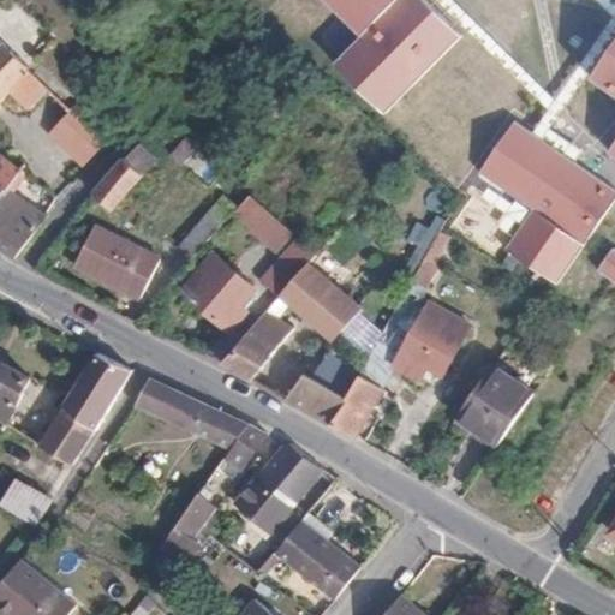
[(321,0),(359,37),(396,0),(321,0)]
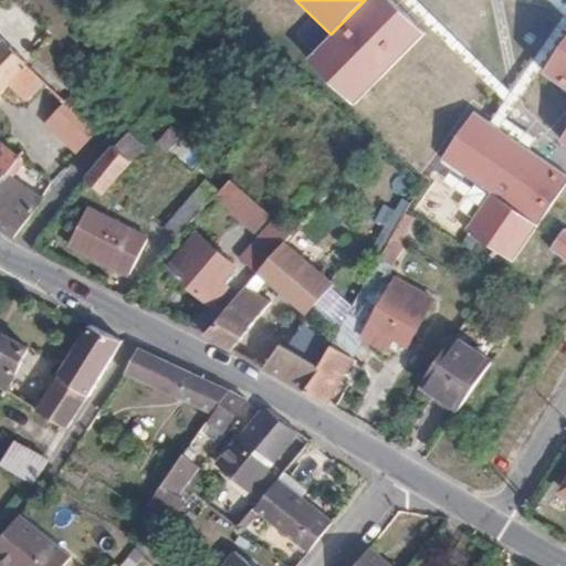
[(365,0),(331,34),(306,59),(354,106),(426,33),(390,0),(365,0)]
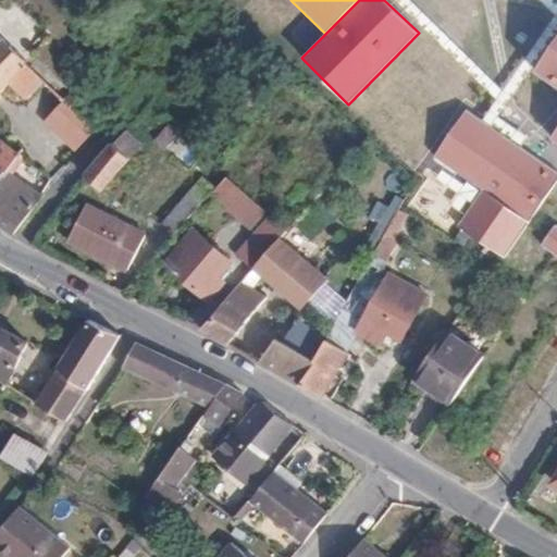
[(556,40),(537,70),(556,83),(556,40)]
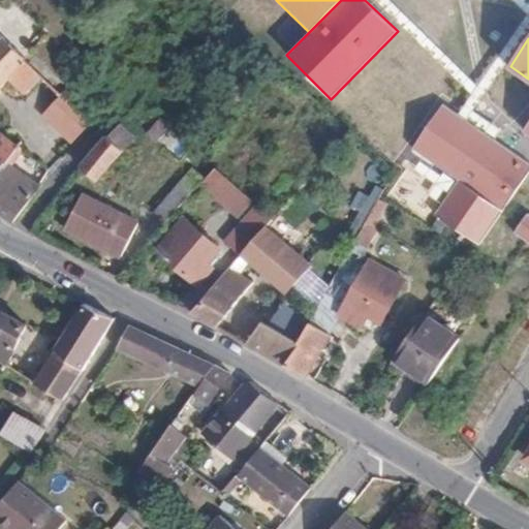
[(24,93),(39,76),(0,40),(0,84),(6,79),(24,93)]
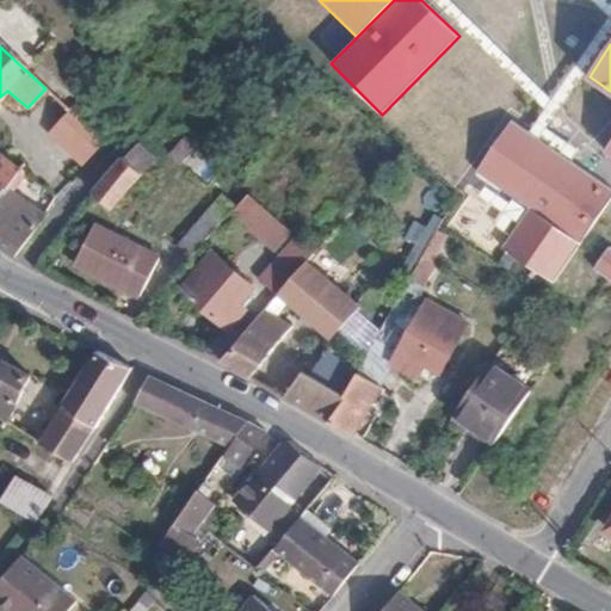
[(88,156),(104,139),(68,109),(53,125),(88,156)]
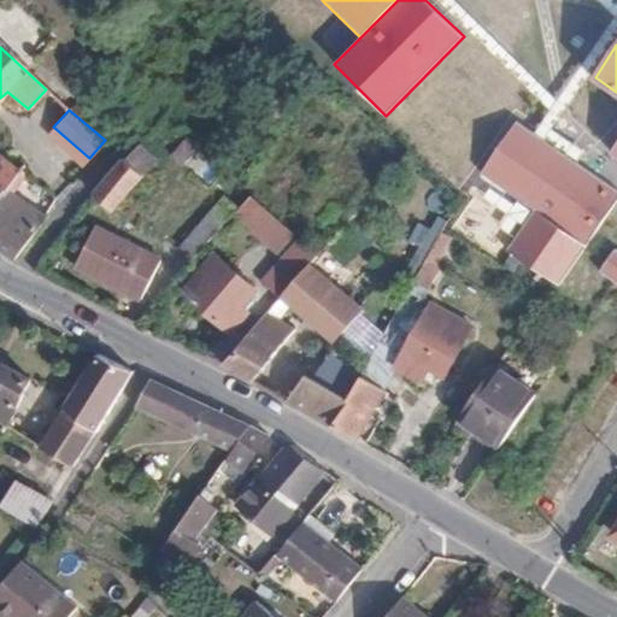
[(616,201),(616,192),(516,123),(480,175),(535,212),(586,247),(616,201)]
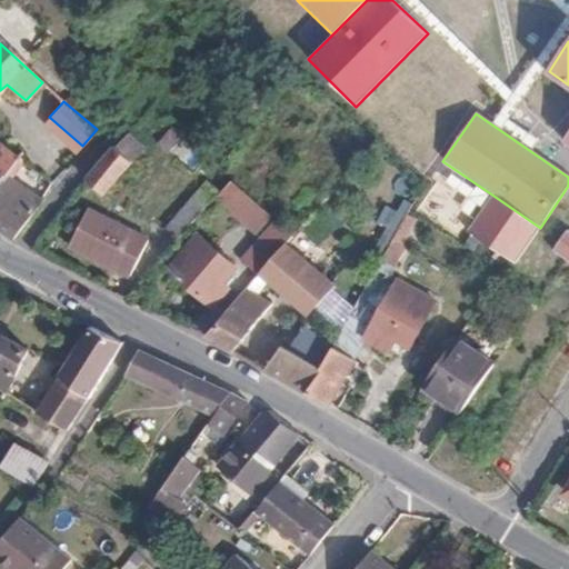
[(181,137),(180,135),(173,129),(160,146),(168,151),(181,137)]
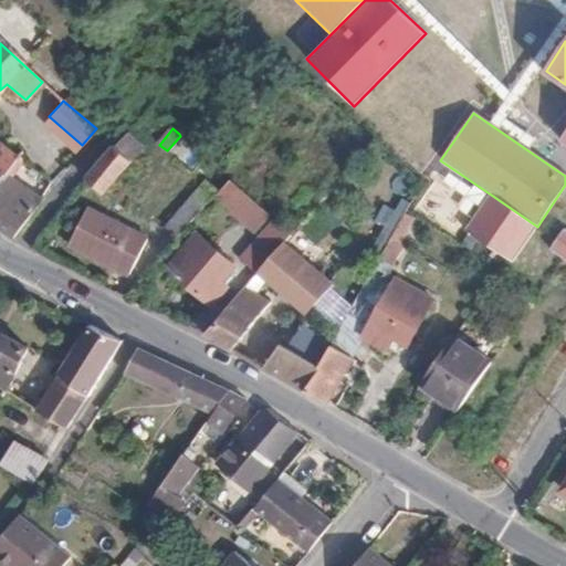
[(138,147),(140,144),(127,133),(114,145),(129,157),(130,155),(138,147)]
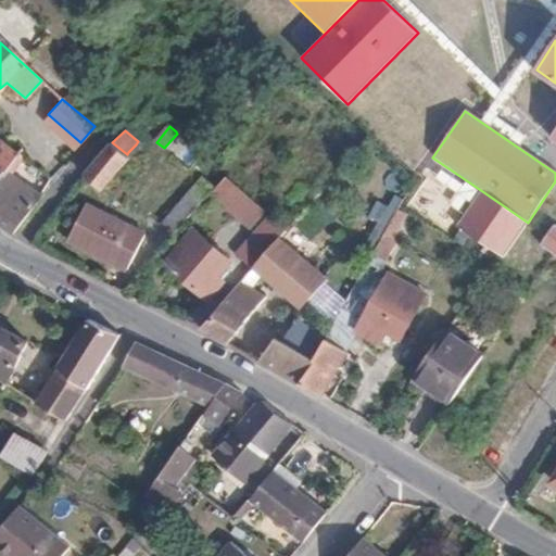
[(0,163),(4,166),(12,152),(14,150),(0,140),(0,163)]
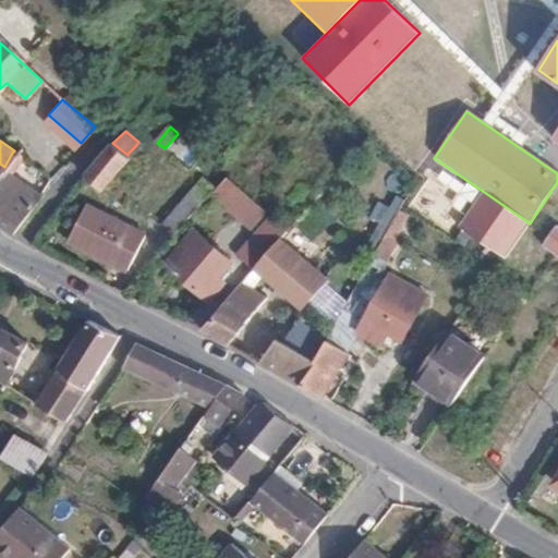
[(131,158),(128,155),(112,143),(111,142),(82,174),(101,192),(102,192),(131,158)]
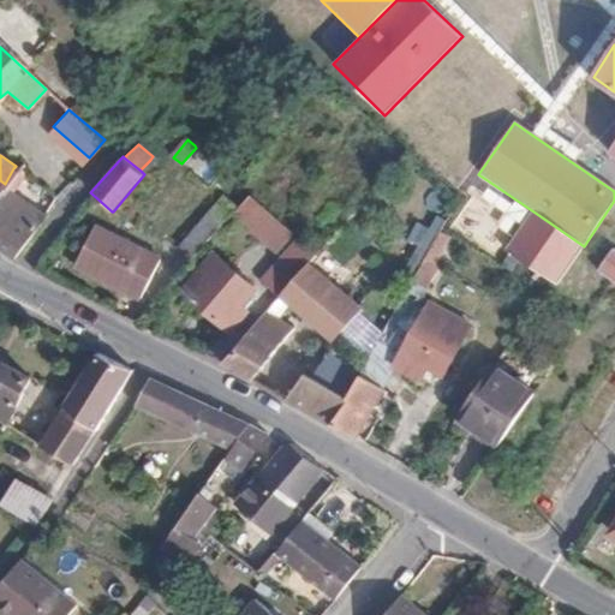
[(156,161),(153,156),(150,160),(142,168),(141,171),(144,174),(156,161)]
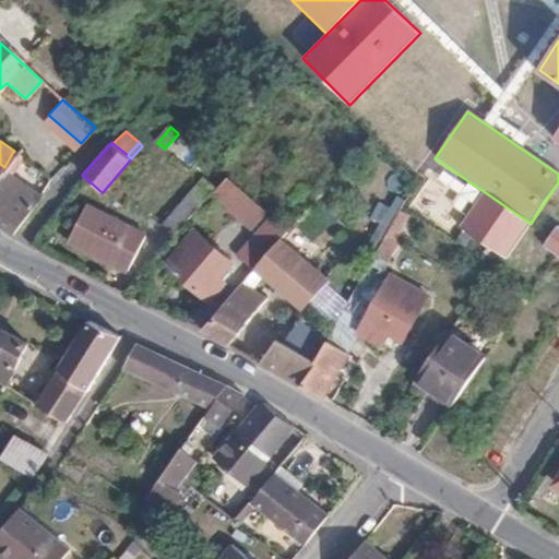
[(0,229),(9,235),(40,197),(9,171),(18,157),(12,153),(4,167),(0,173),(0,229)]
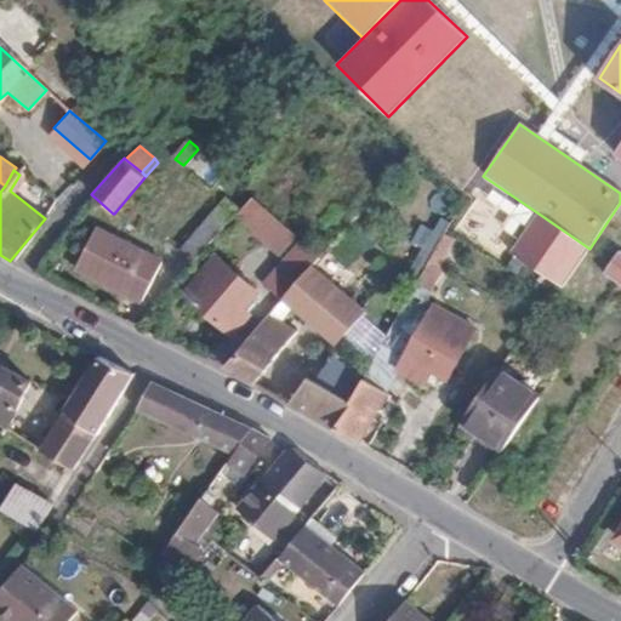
[(294,233),(249,194),(235,210),(231,215),(277,255),(294,233)]
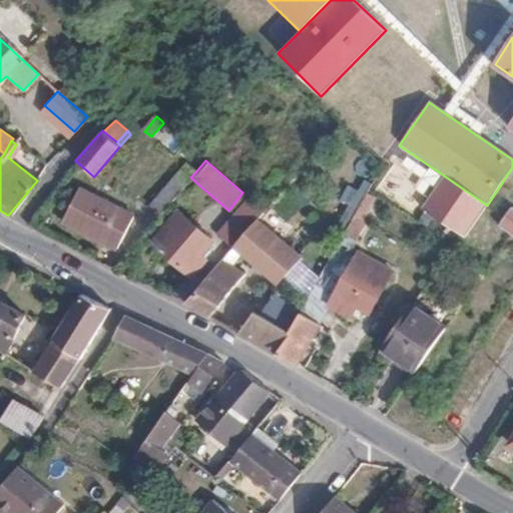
[(159,213),(190,177),(194,173),(183,163),(148,203),(159,213)]
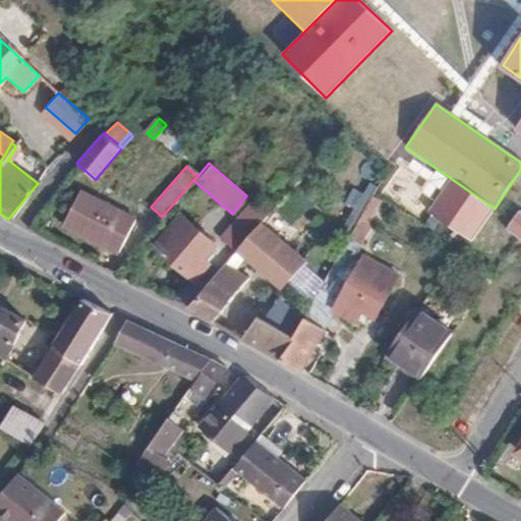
[(472,242),(495,209),(452,179),(428,212),(472,242)]
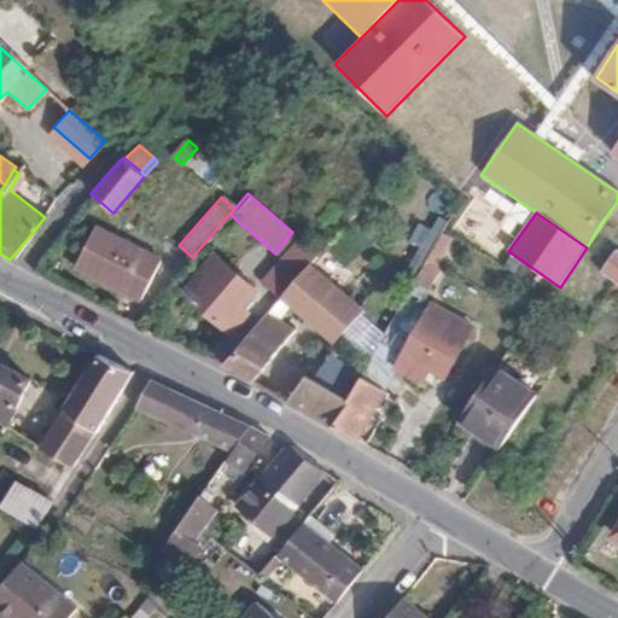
[(156,258),(92,225),(73,262),(136,296),(156,258)]
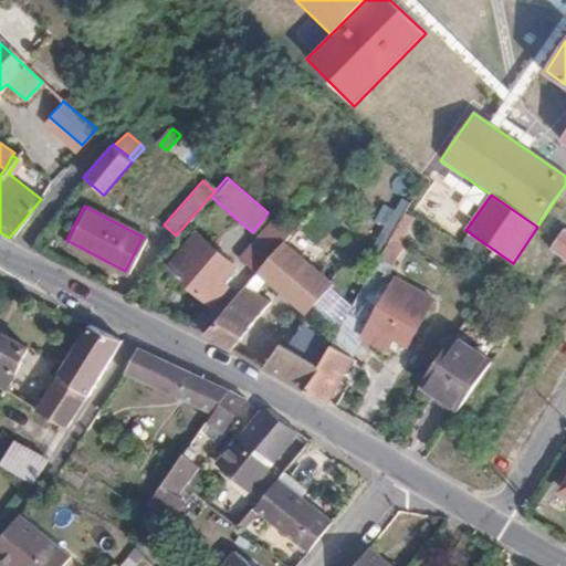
[(279,243),(289,232),(273,218),(238,258),(254,272),(279,243)]
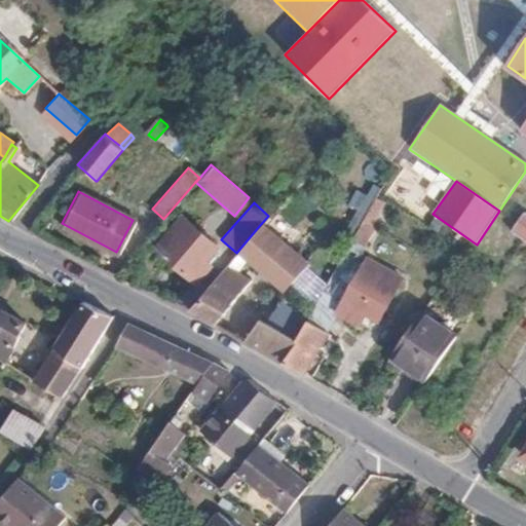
[(525,213),(514,231),(525,238),(525,213)]
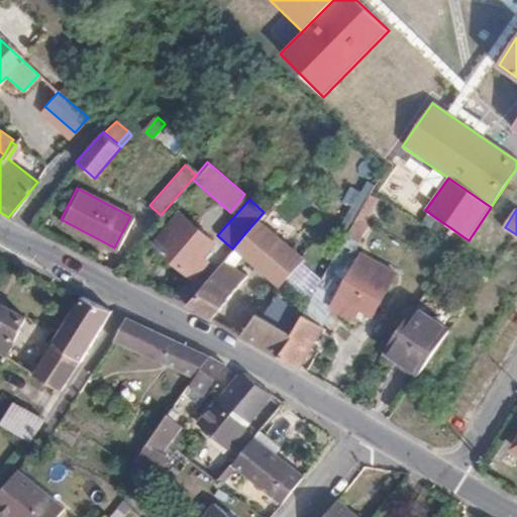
[(211,242),(178,214),(150,244),(190,279),(205,262),(199,257),(211,242)]
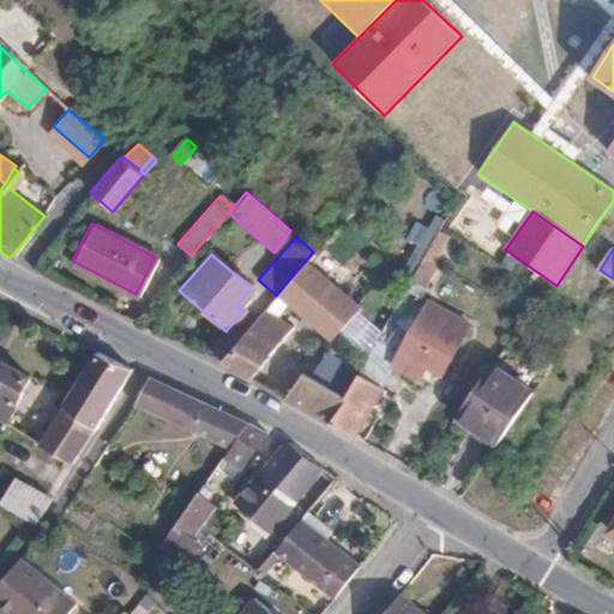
[(356,312),(302,264),(276,295),(218,362),(251,381),(292,329),(275,318),(287,304),(330,342),(356,312)]
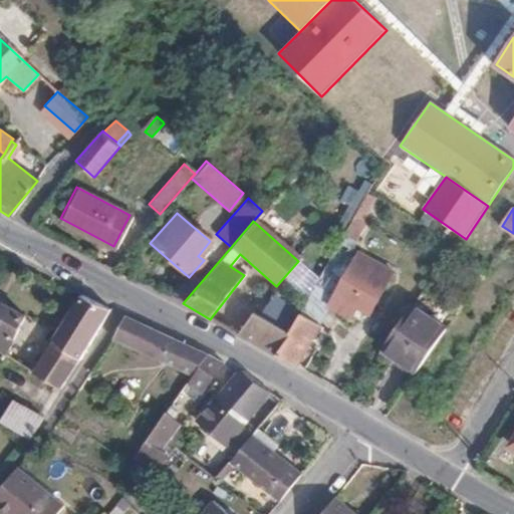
[(364,317),(392,277),(359,256),(325,307),(338,316),(346,305),(364,317)]
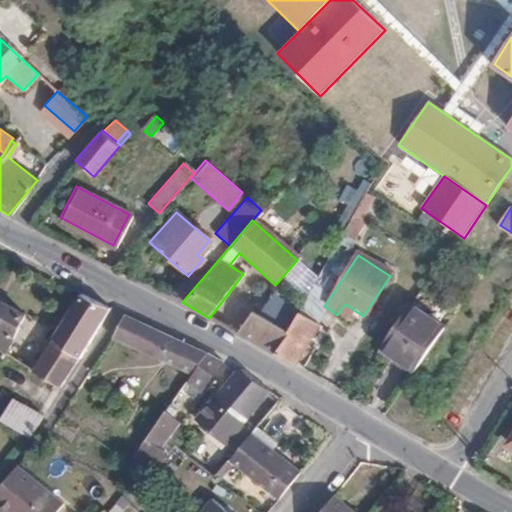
[(110,306),(79,293),(49,339),(76,356),(110,306)]
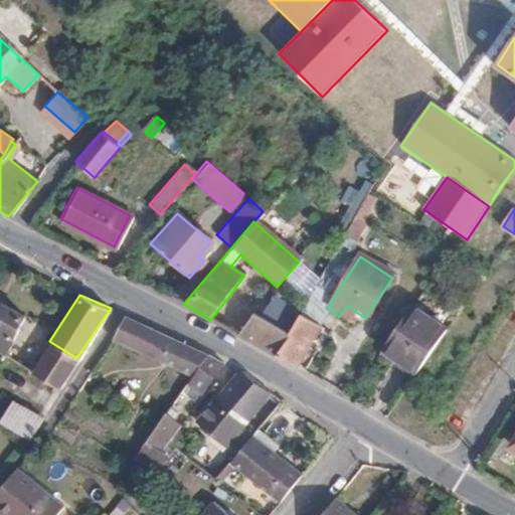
[(0,304),(0,354),(1,355),(23,317),(0,304)]
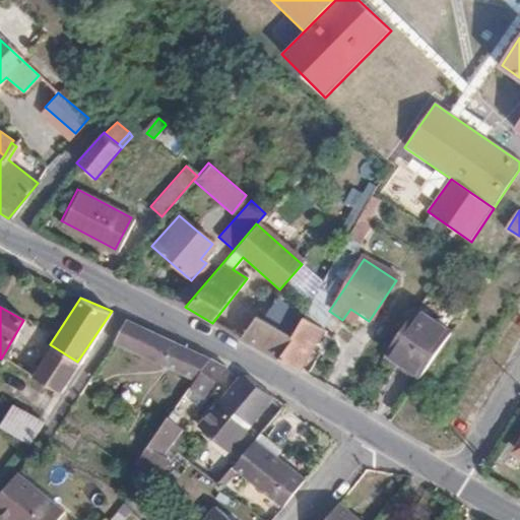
[(387,355),(420,378),(450,333),(416,311),(387,355)]
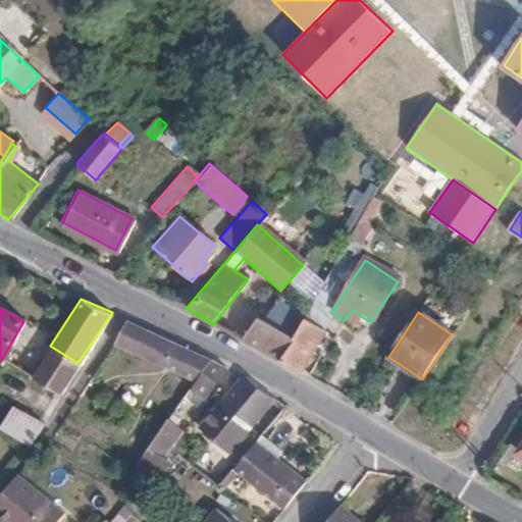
[(290,338),(254,318),(240,341),(276,363),(290,338)]
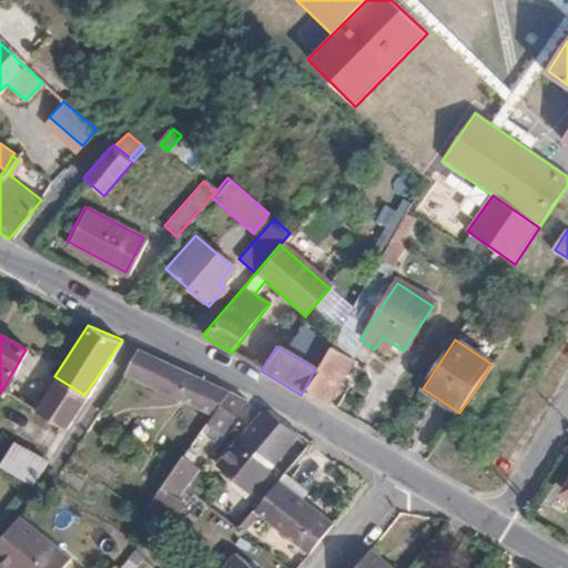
[(137,347),(120,373),(209,416),(226,392),(137,347)]
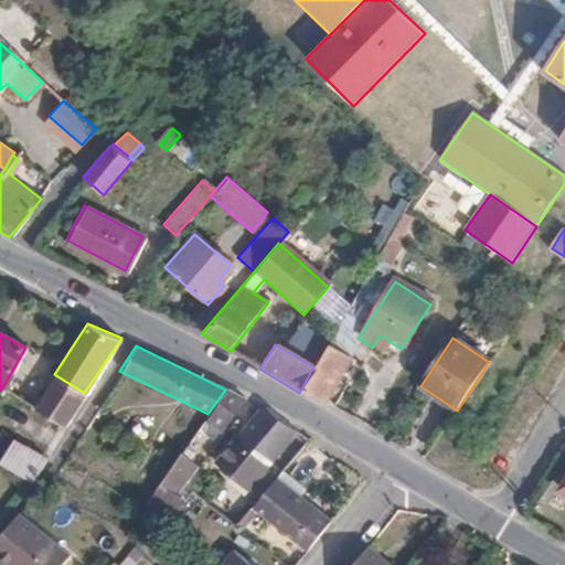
[(299,393),(323,406),(350,360),(326,345),(313,366),(299,393)]
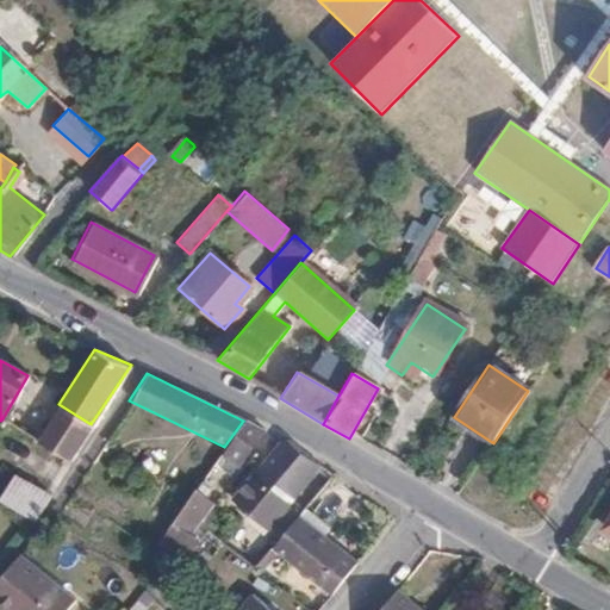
[(91,424),(58,404),(49,419),(70,434),(87,429),(91,424)]
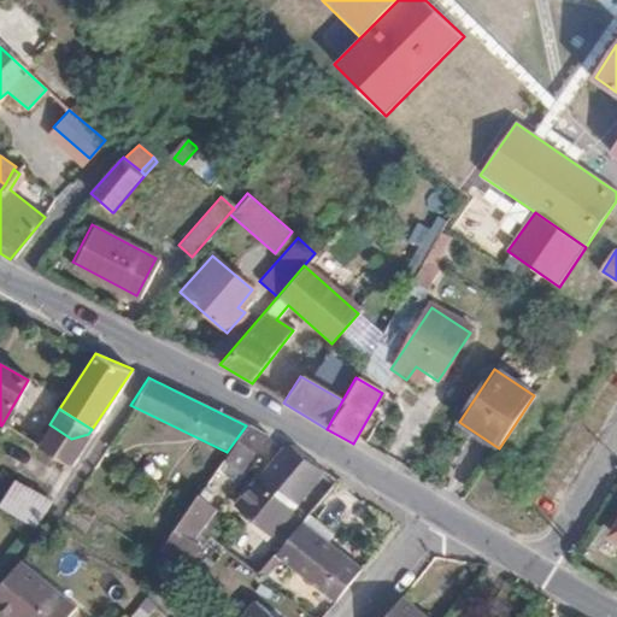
[(71,439),(50,424),(35,446),(66,464),(88,434),(71,439)]
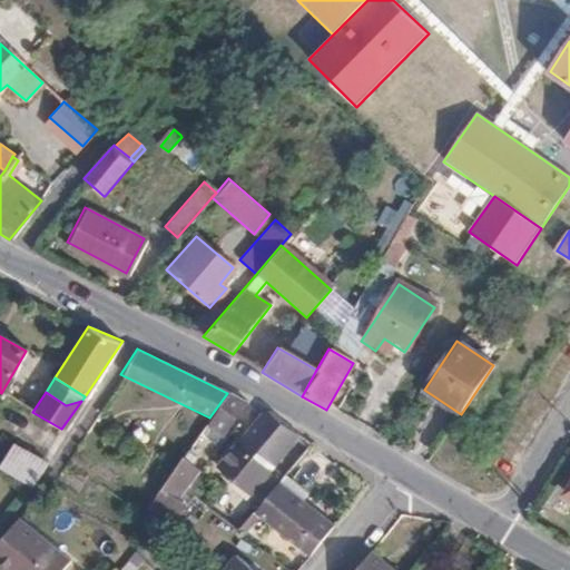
[(227,393),(209,418),(200,431),(208,435),(212,431),(222,438),(244,401),(227,393)]
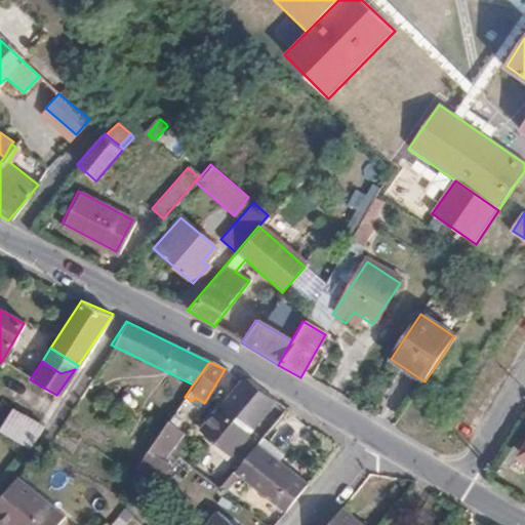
[(246,376),(241,381),(201,431),(229,454),(274,398),(259,388),(246,376)]
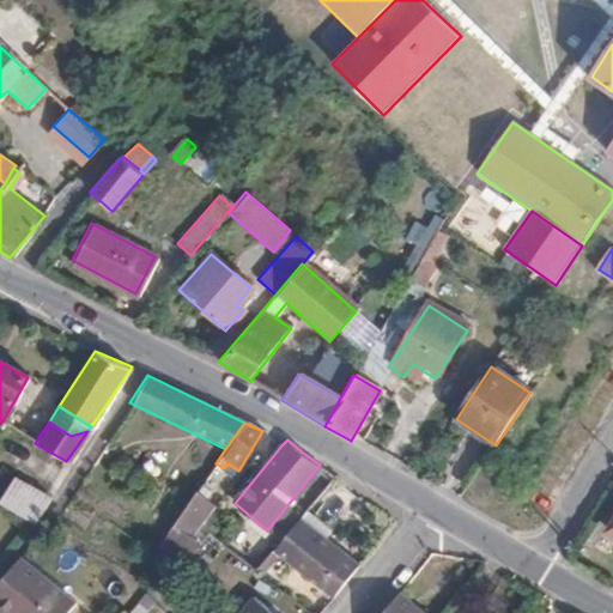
[(10,477),(0,491),(0,505),(32,523),(48,496),(10,477)]
